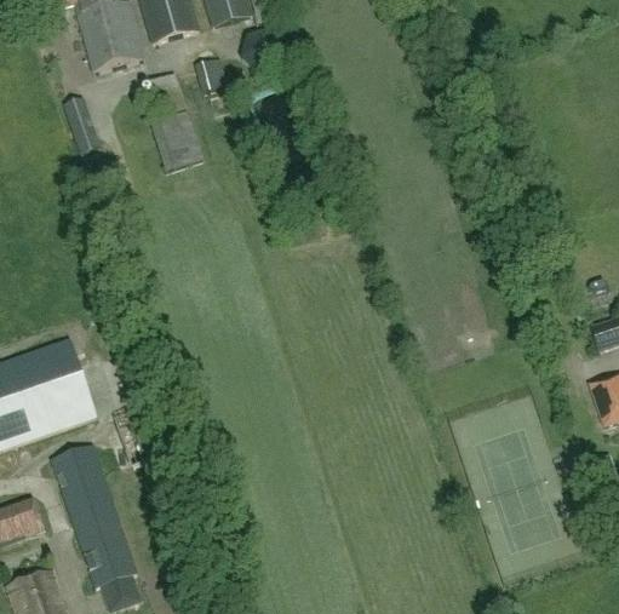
[(63,0),(64,5),(76,3),(93,72),(143,58),(130,3),(121,5),(120,0),(63,0)]
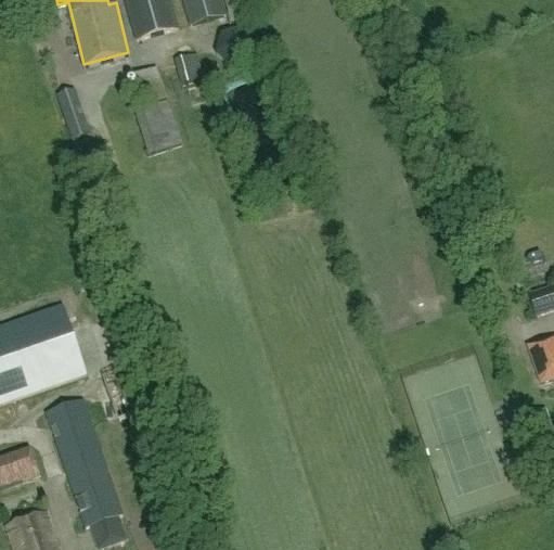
[(124,0),(134,38),(176,25),(168,0),(124,0)]
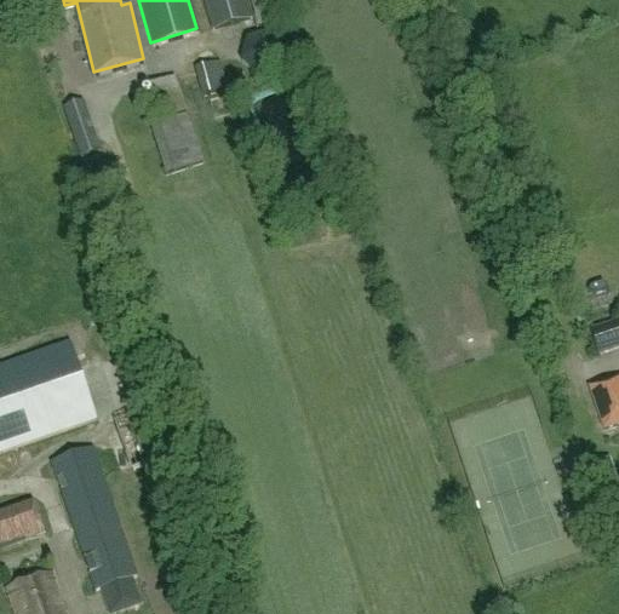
[(275,10),(274,10),(271,0),(205,0),(213,27),(252,16),(256,26),(279,19),(275,10)]
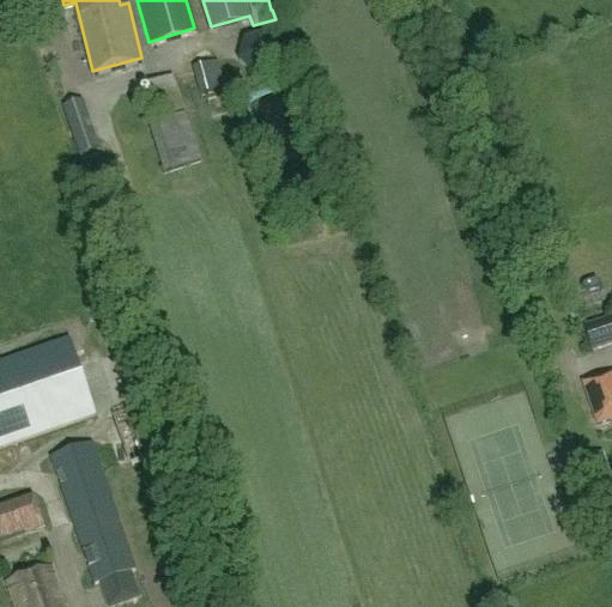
[(237,58),(254,74),(278,68),(283,44),(266,28),(243,35),(237,58)]
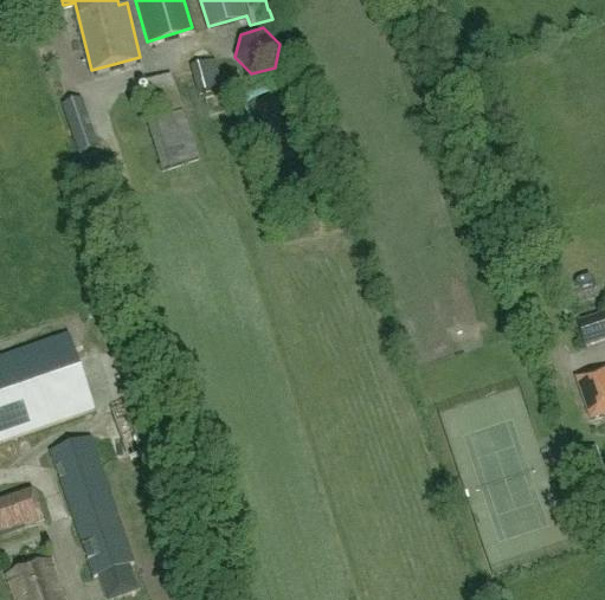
[(221,83),(214,57),(191,63),(198,88),(221,83)]
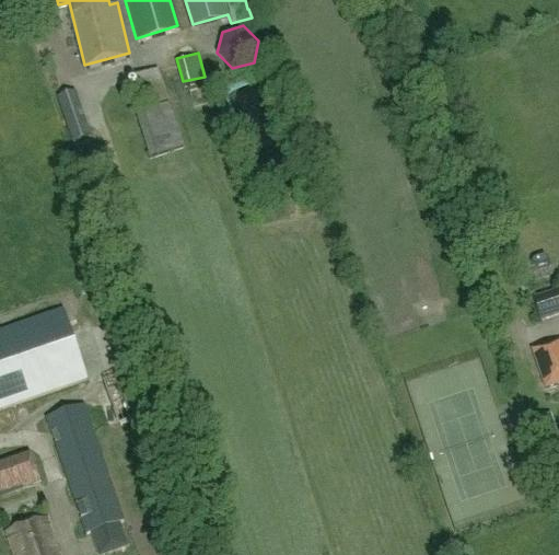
[(158,67),(140,72),(138,81),(146,103),(167,96),(158,67)]
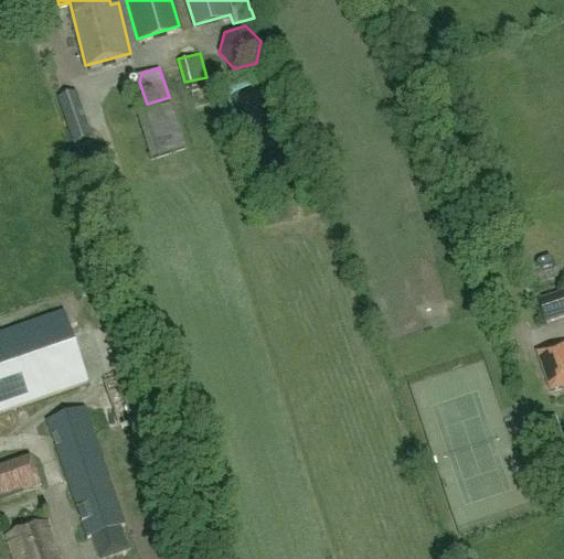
[(74,90),(57,95),(73,140),(88,136),(74,90)]
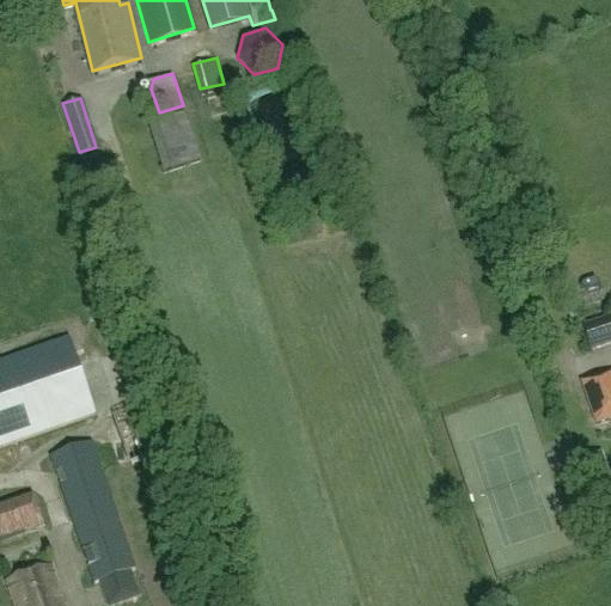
[(184,110),(148,122),(164,170),(167,169),(173,189),(205,178),(199,157),(184,110)]
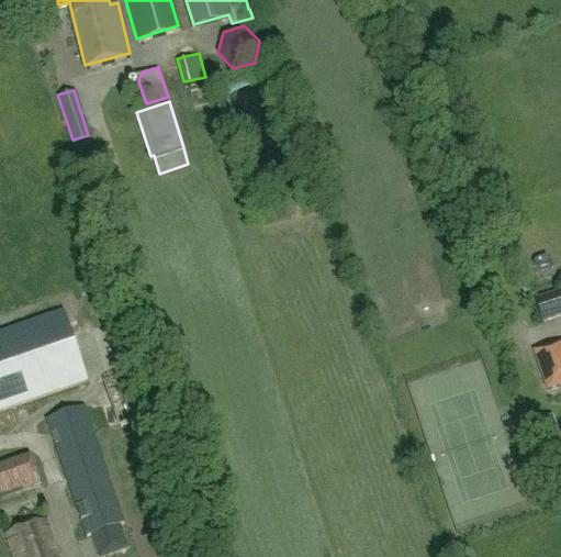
[(560,293),(559,287),(535,296),(543,319),(560,311),(560,293)]
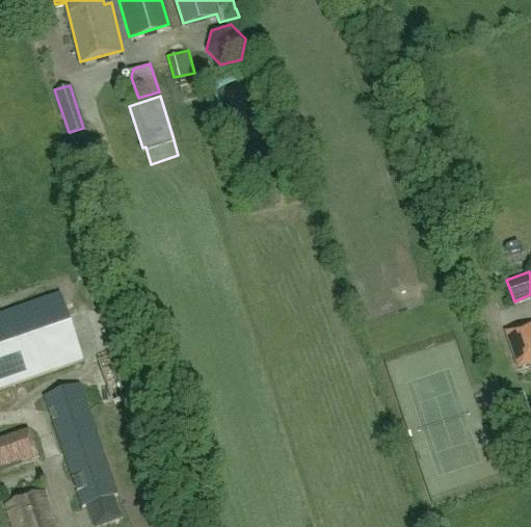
[(57,290),(0,309),(0,385),(81,358),(57,290)]
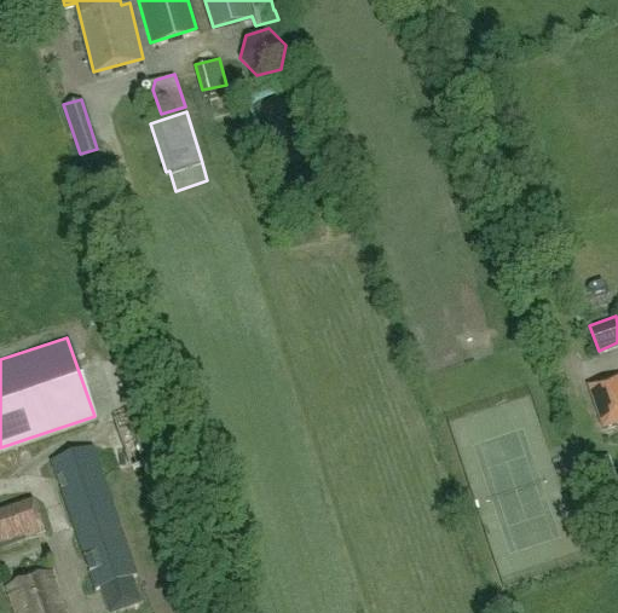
[(617,374),(588,383),(601,426),(617,420),(617,374)]
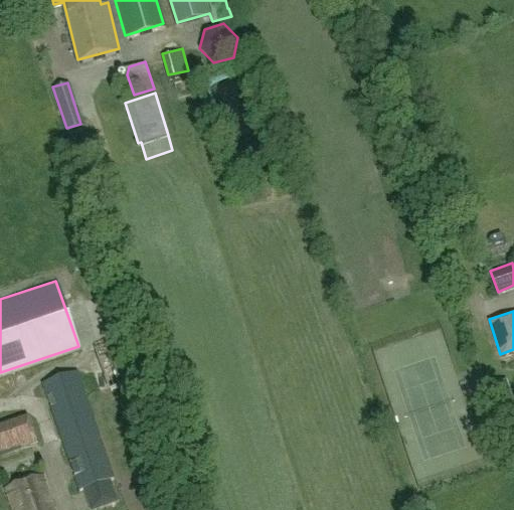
[(98,348),(110,386),(140,377),(127,338),(98,348)]
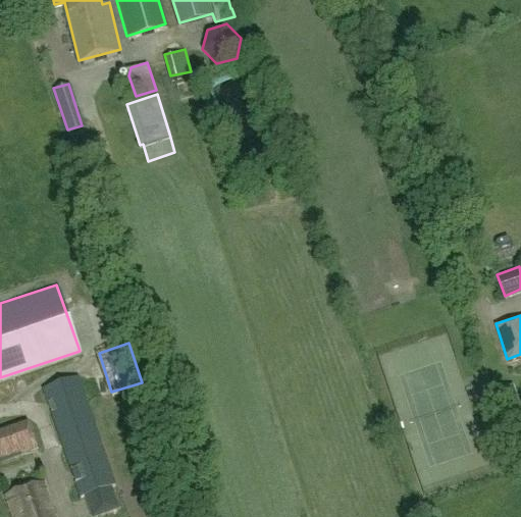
[(115,481),(76,374),(43,386),(81,494),(115,481)]
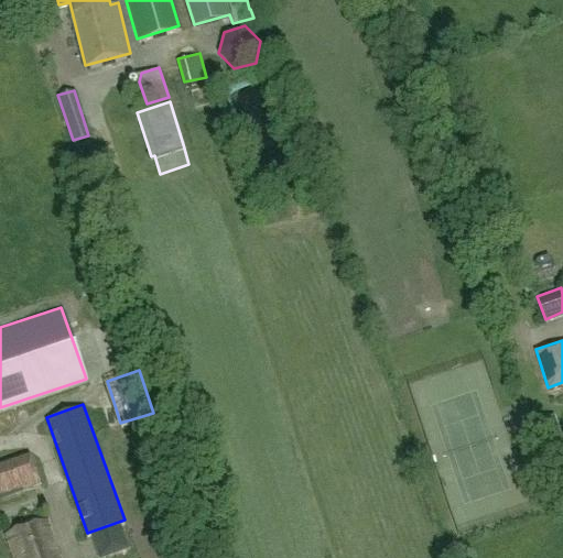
[(558,420),(539,427),(543,440),(561,434),(558,420)]
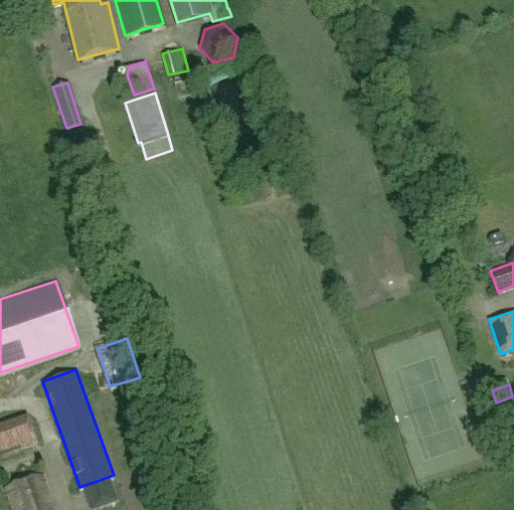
[(0,451),(1,453),(37,440),(27,414),(0,423),(0,451)]
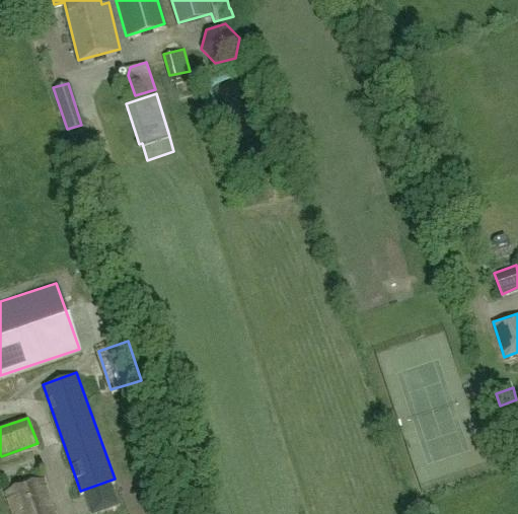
[(55,513),(43,478),(4,491),(12,513),(55,513)]
